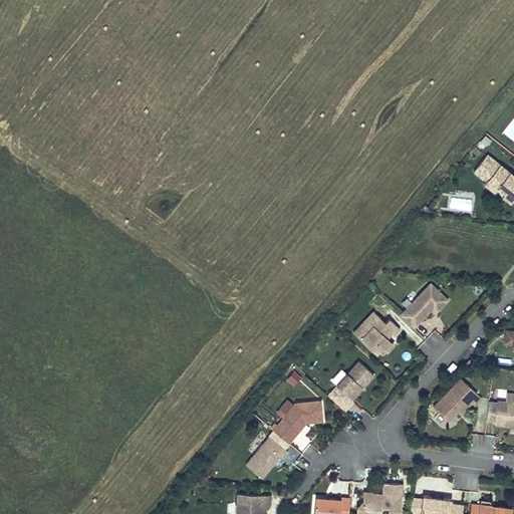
[(513,177),(485,155),(472,171),(485,181),(485,182),(489,177),(498,185),(496,188),(503,193),(501,196),(509,202),(513,195),(513,177)]
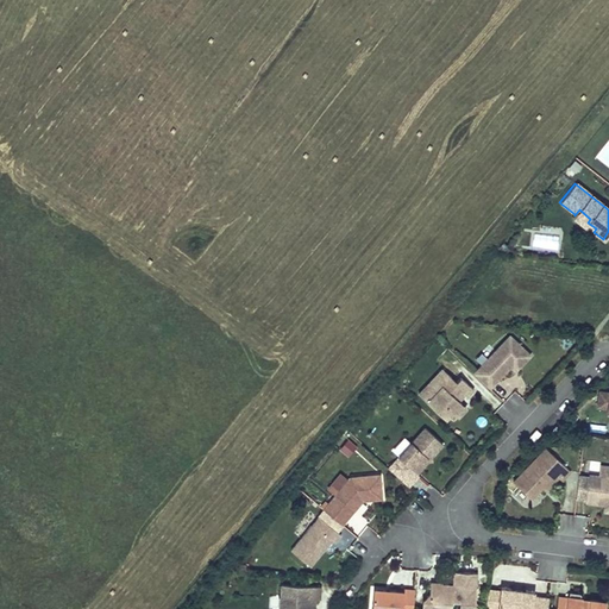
[(590,219),(579,209),(575,215),(575,214),(572,218),(584,227),(588,223),(590,219)]
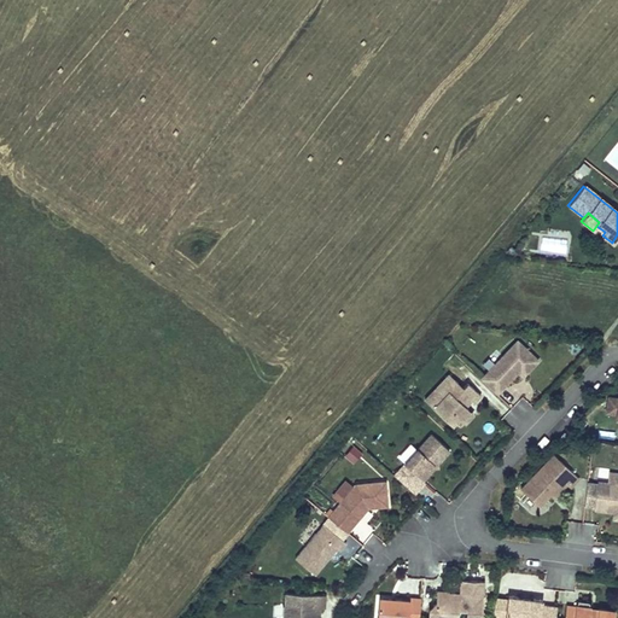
[(495,395),(517,372),(522,377),(537,361),(516,342),(479,380),(495,395)]
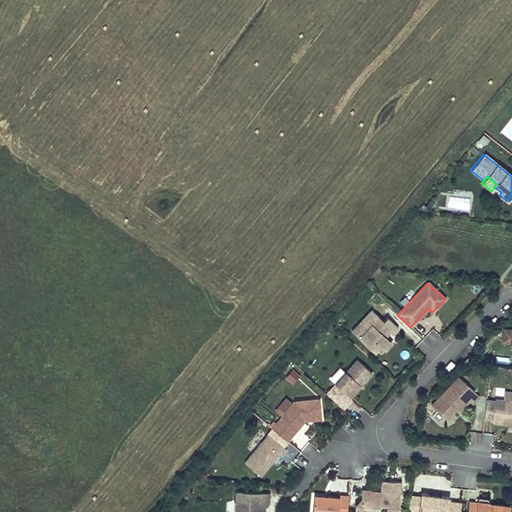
[(371,311),(351,332),(373,353),(387,339),(384,337),(389,332),(391,334),(397,328),(386,318),(384,320),(381,323),(377,319),(378,318),(371,311)]
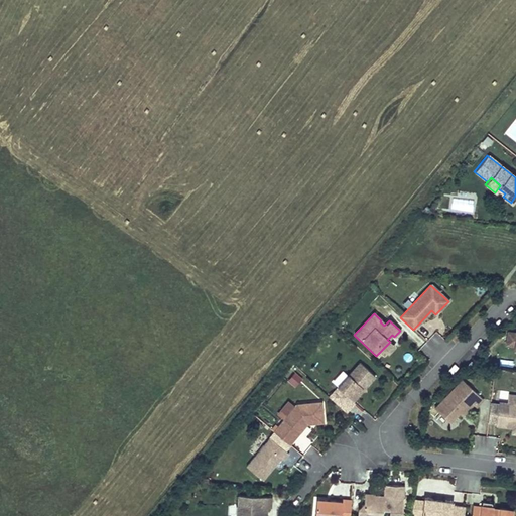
[(474,364),(471,361),(464,368),(468,372),(474,364)]
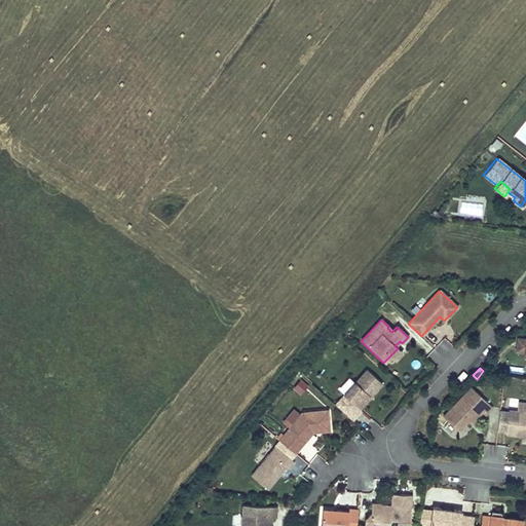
[(381,384),(366,370),(334,405),(350,419),(351,420),(361,411),(359,409),(368,399),(368,396),(372,395),(381,384)]
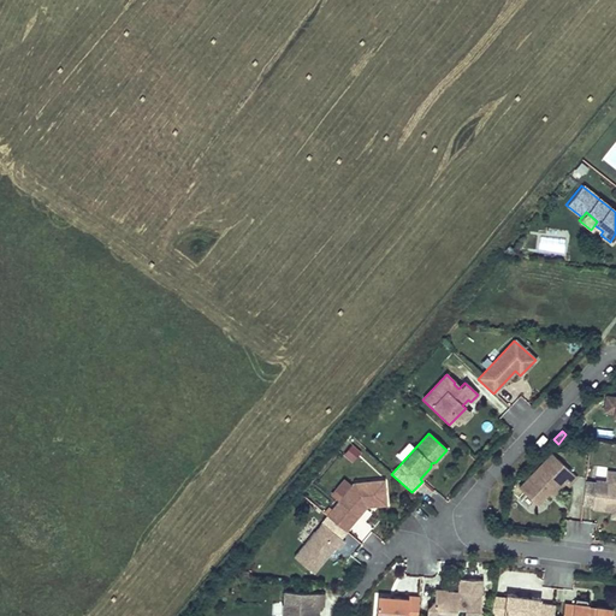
[(575,478),(550,454),(517,489),(535,505),(544,497),(544,492),(546,490),(548,492),(551,496),(563,483),(567,486),(575,478)]
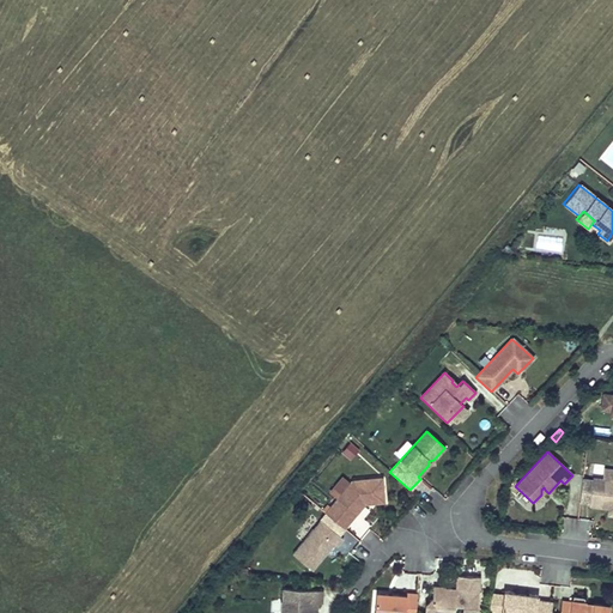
[(612,480),(612,469),(604,469),(602,479),(612,480)]
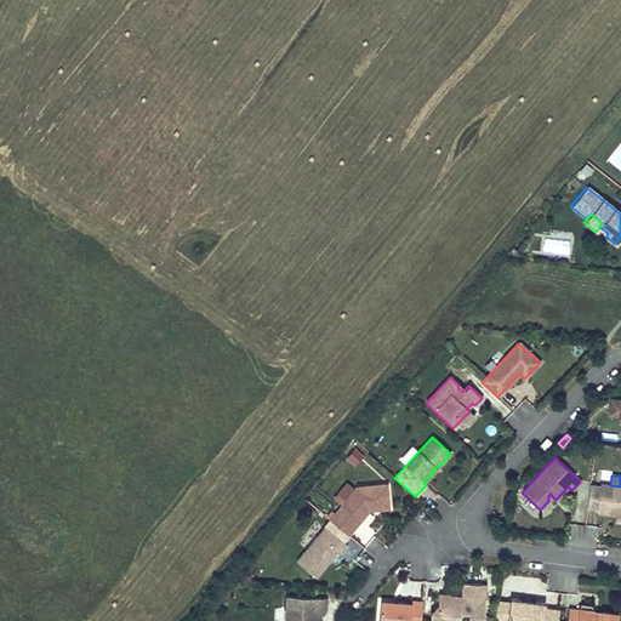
[(388,510),(386,484),(357,488),(329,520),(348,536),(369,511),(388,510)]
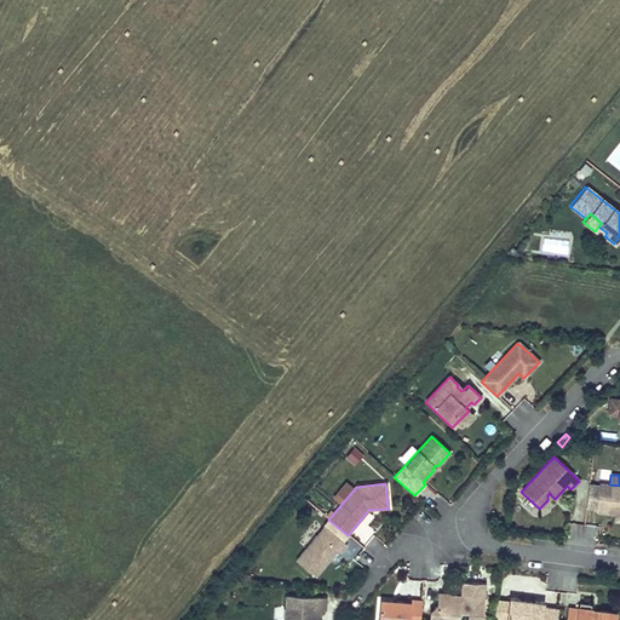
[(619,486),(609,484),(598,483),(595,511),(606,512),(615,514),(615,511),(619,511),(619,486)]
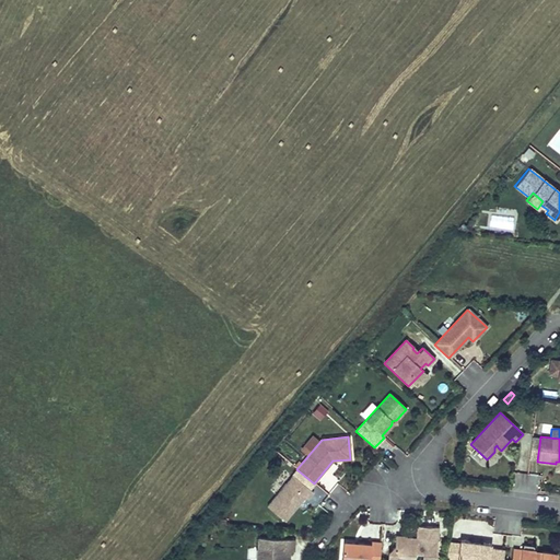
[(313,493),(292,476),(267,506),(284,522),(305,498),(307,500),(313,493)]
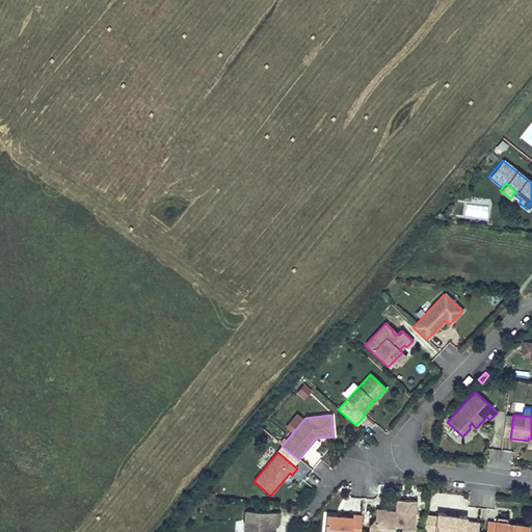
[(414,531),(416,501),(396,500),(395,511),(389,511),(389,514),(388,514),(384,511),(384,510),(375,509),(374,520),(372,523),(380,531),(414,531)]
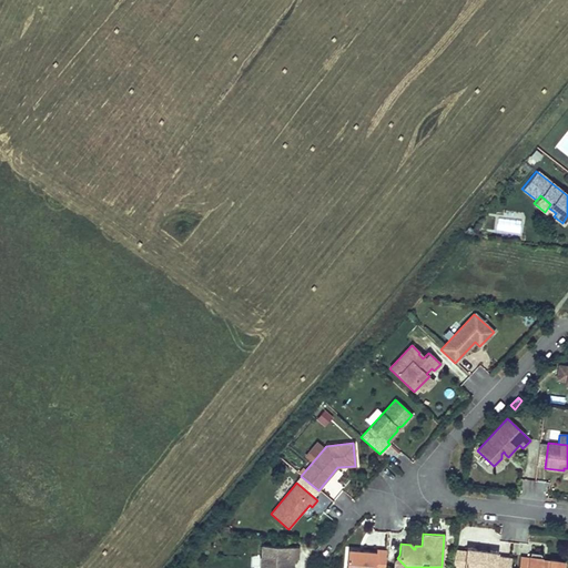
[(293,559),(297,559),(298,548),(262,546),(261,557),(270,558),(270,565),(265,567),(288,567),(290,559),(293,559)]
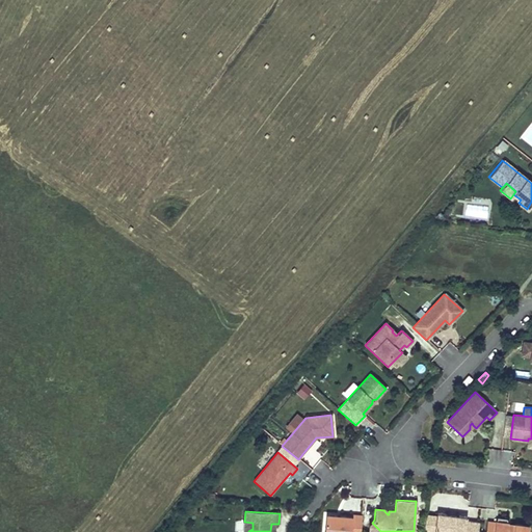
[(477,531),(479,522),(466,521),(467,516),(454,515),(454,517),(448,516),(449,514),(436,513),(436,515),(433,531),(477,531)]
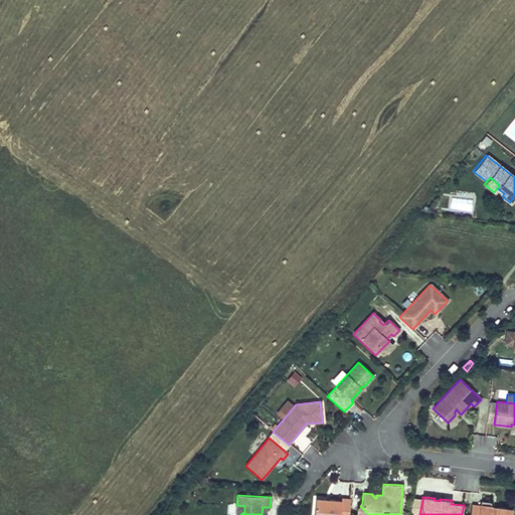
[(419,514),(422,499),(412,498),(409,514),(419,514)]
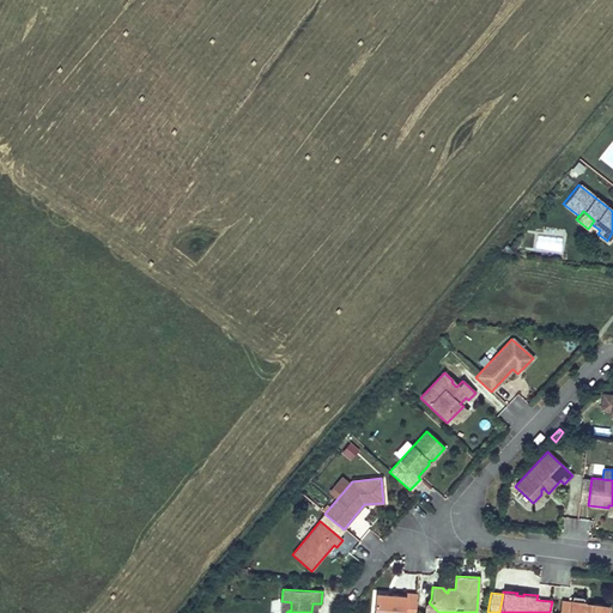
[(405,596),(375,594),(374,612),(414,612),(417,594),(405,594),(405,596)]
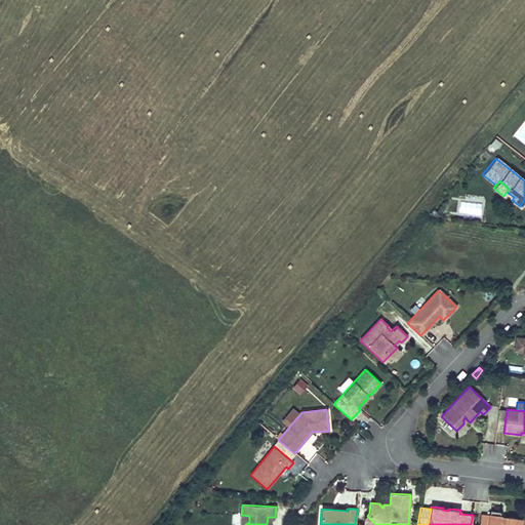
[(520,524),(522,519),(508,517),(507,518),(503,518),(503,519),(500,519),(500,517),(499,516),(500,512),(490,511),(489,515),(488,515),(488,516),(480,515),(478,524),(520,524)]
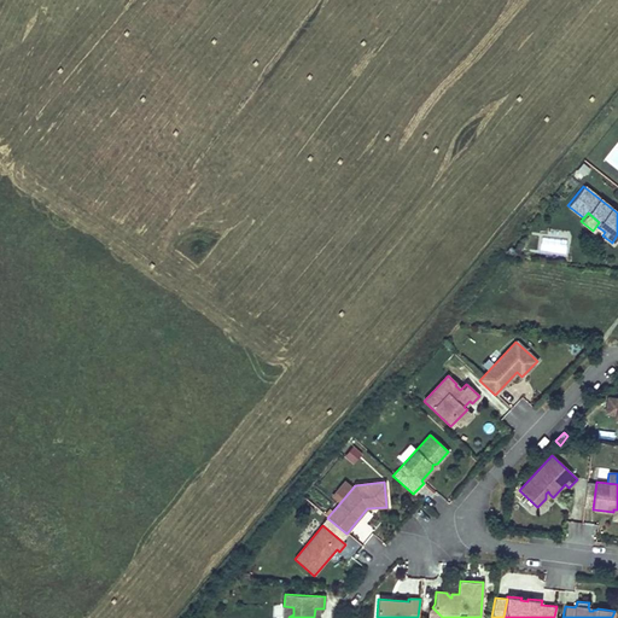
[(289,617),(293,614),(293,607),(284,606),(283,617),(289,617)]
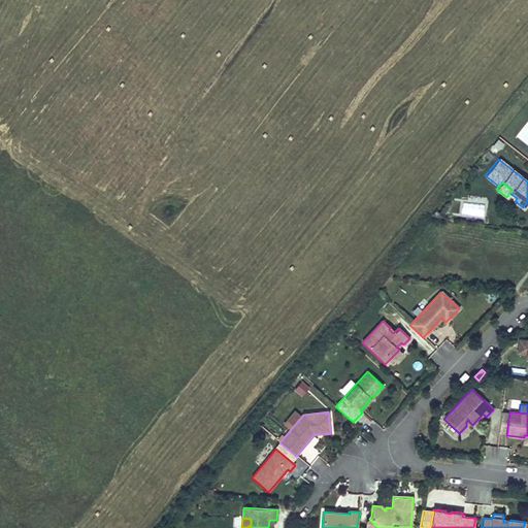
[(377,527),(369,519),(365,522),(365,525),(367,527),(377,527)]
